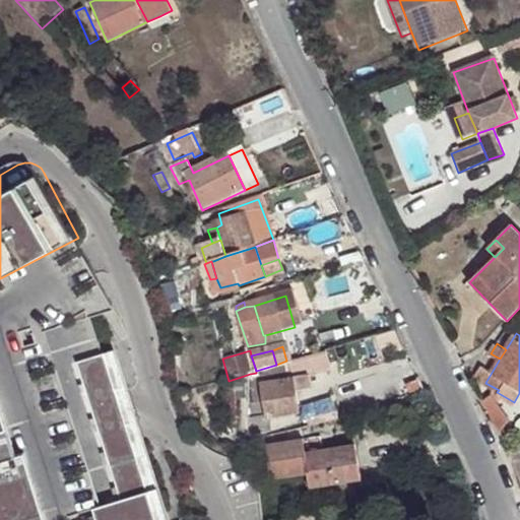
[(0,519),(168,519),(116,352),(78,364),(121,499),(92,508),(96,519),(45,519),(23,449),(15,451),(0,400),(0,519)]
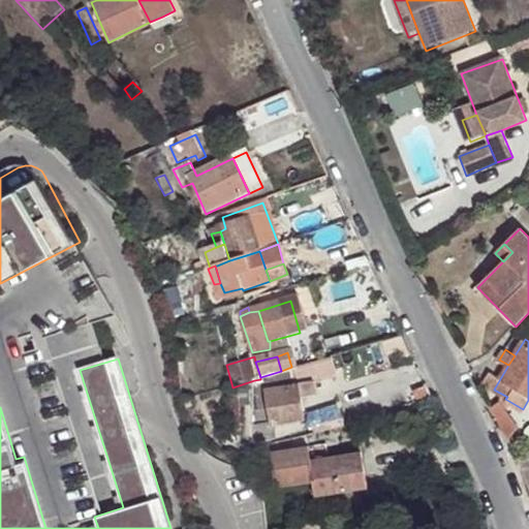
[(331,361),(310,367),(314,384),(335,377),(331,361)]
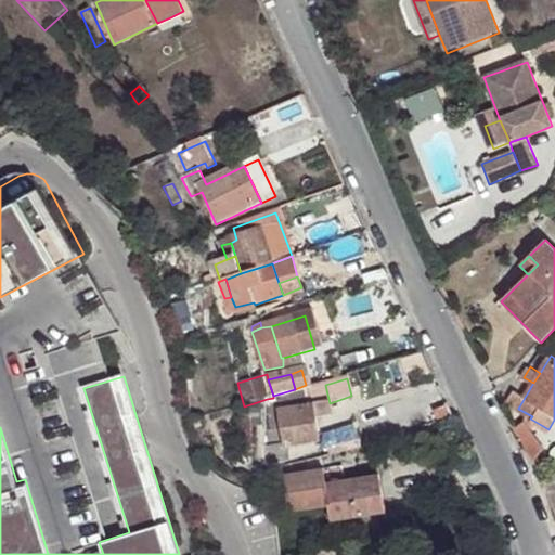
[(237,383),(226,386),(233,411),(244,407),(237,383)]
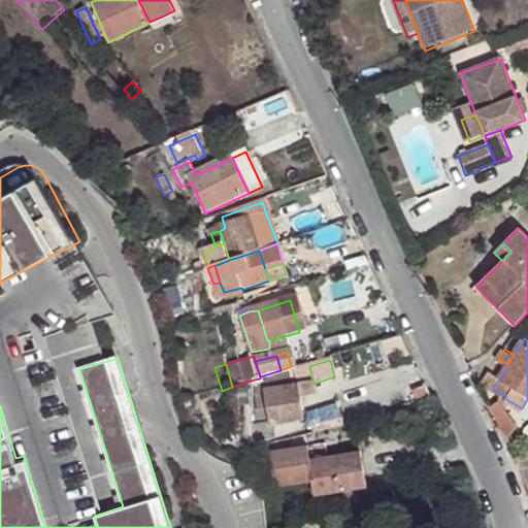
[(309,366),(295,368),(297,386),(314,384),(309,366)]
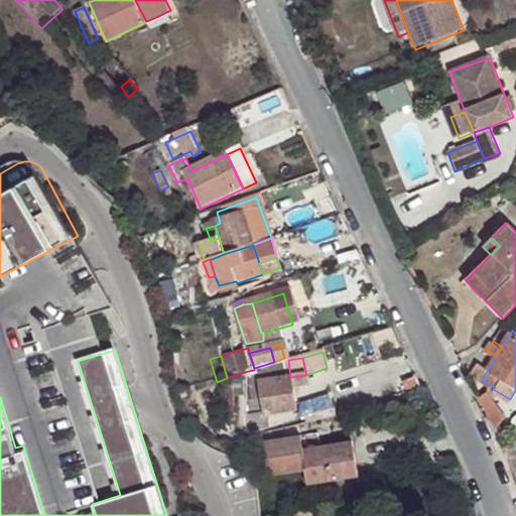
[(254,370),(248,371),(246,417),(248,432),(267,427),(264,413),(260,382),(290,377),(288,360),(255,370),(254,370)]
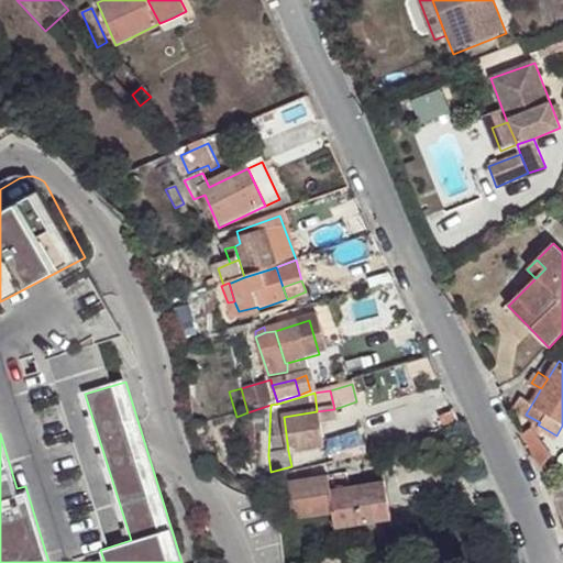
[(527,412),(533,401),(523,395),(517,406),(527,412)]
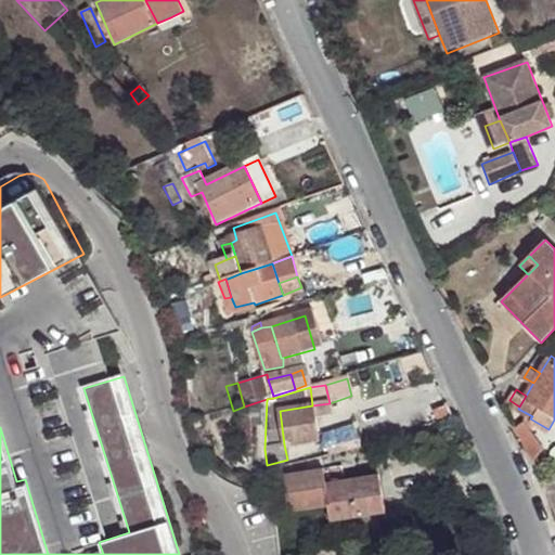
[(330,403),(312,405),(314,417),(332,414),(330,403)]
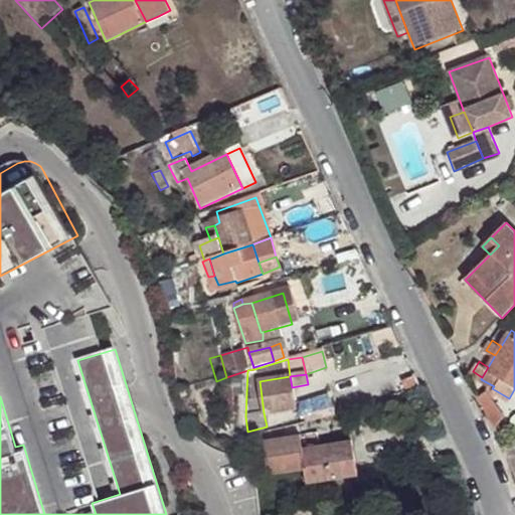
[(260,381),(264,412),(295,407),(292,387),(290,376),(260,381)]
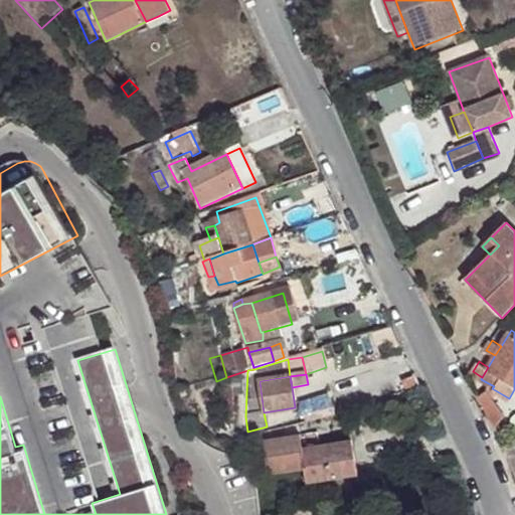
[(478,397),(494,431),(505,414),(486,389),(478,397)]
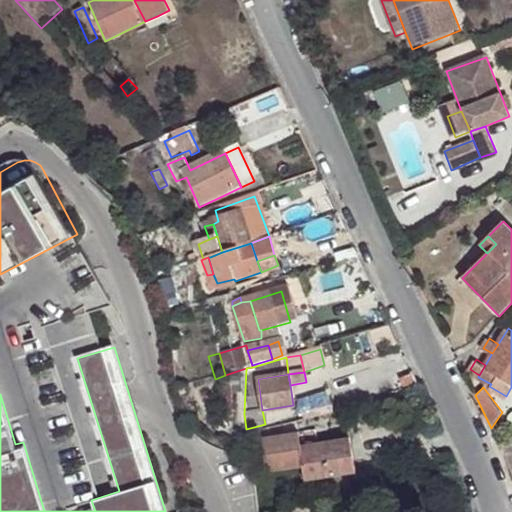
[(264,471),(300,466),(303,465),(300,447),(297,433),(259,440),(262,462),(264,471)]
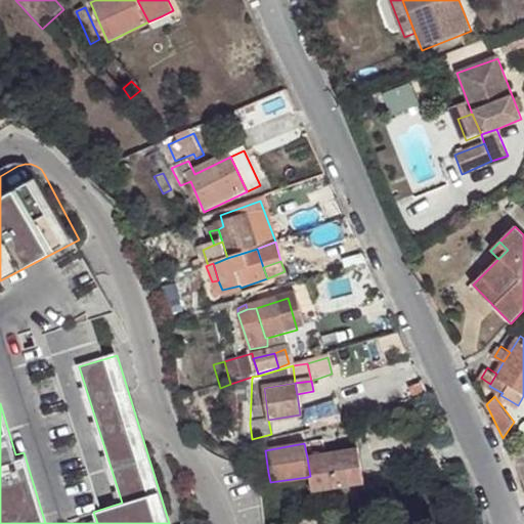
[(523,444),(515,451),(523,478),(523,444)]
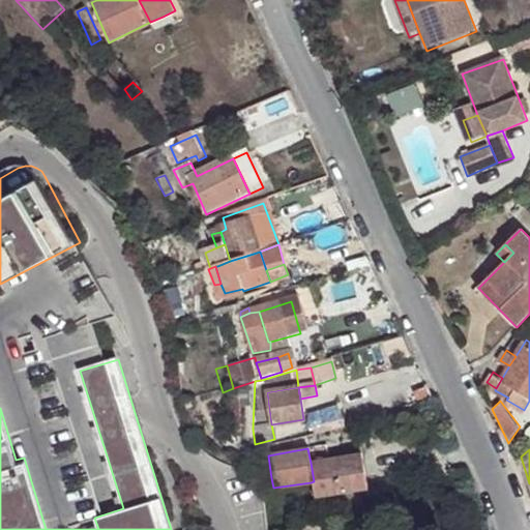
[(271,478),(268,455),(261,455),(264,479),(271,478)]
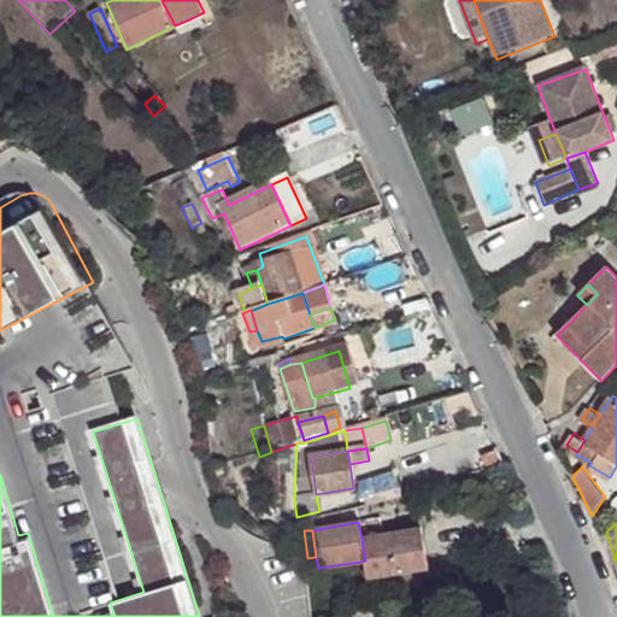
[(366,580),(397,576),(428,571),(421,530),(362,539),(365,560),(362,562),(366,580)]
